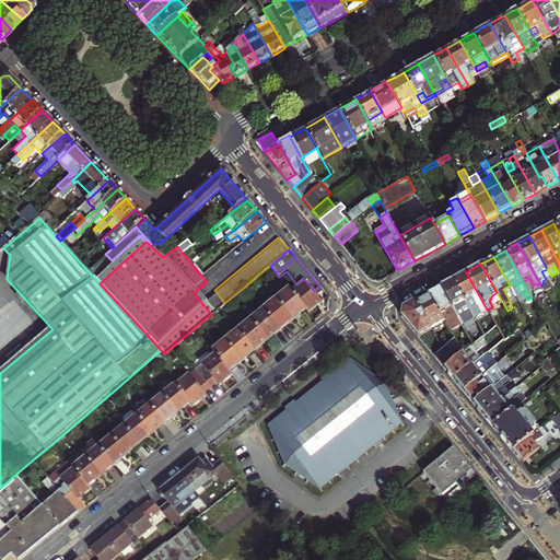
[(541,271),(546,279),(551,276),(547,269),(541,271)]
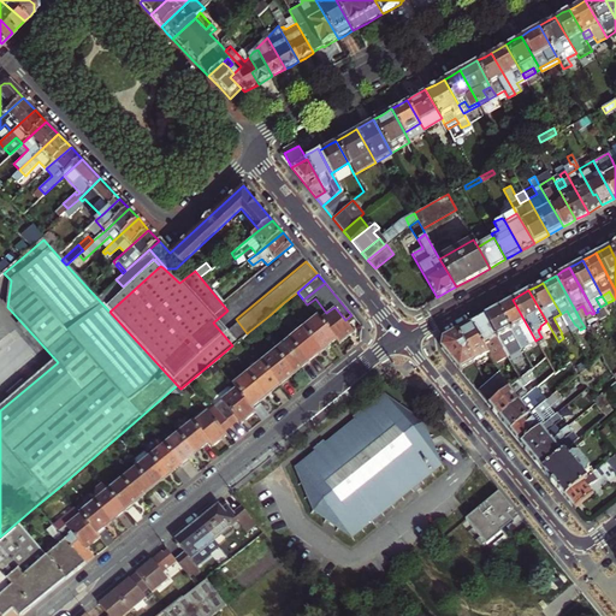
[(505,303),(497,308),(521,349),(535,341),(513,300),(505,303)]
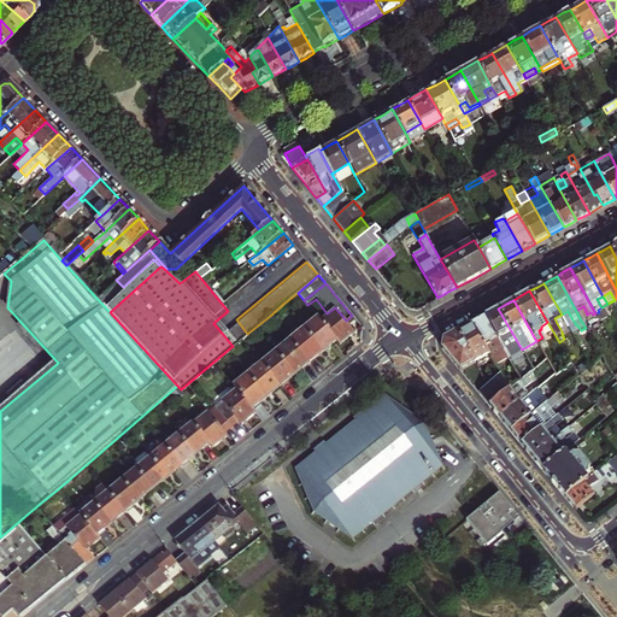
[(583,306),(576,311),(580,318),(587,315),(583,306)]
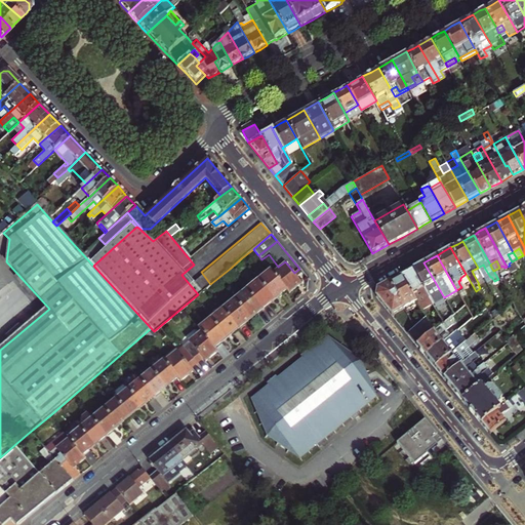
[(278,267),(272,273),(285,289),(288,292),(295,287),(301,282),(294,273),(285,261),(278,267)]
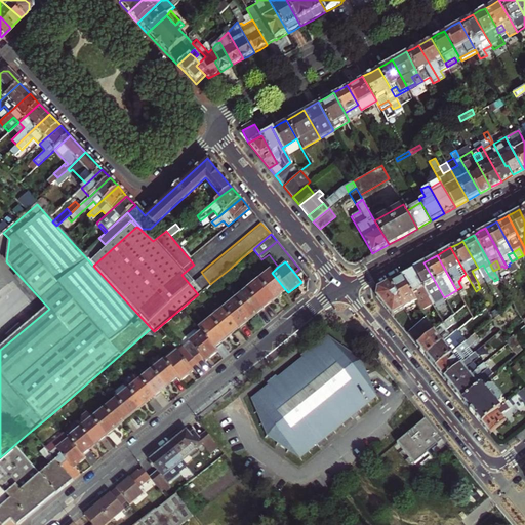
[(444,297),(423,263),(418,266),(411,270),(431,305),(444,297)]
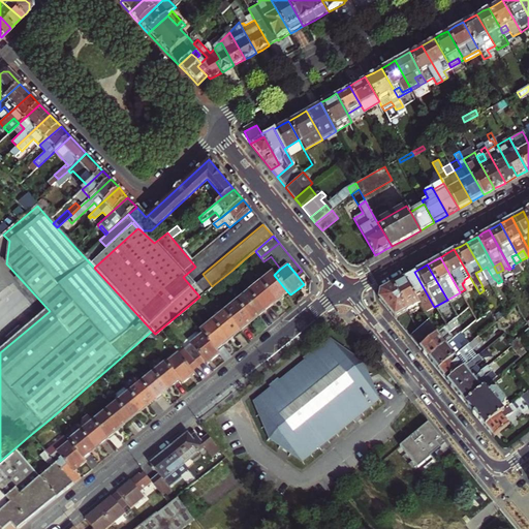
[(272,272),(259,281),(276,301),(282,297),(287,291),(274,275),(272,272)]
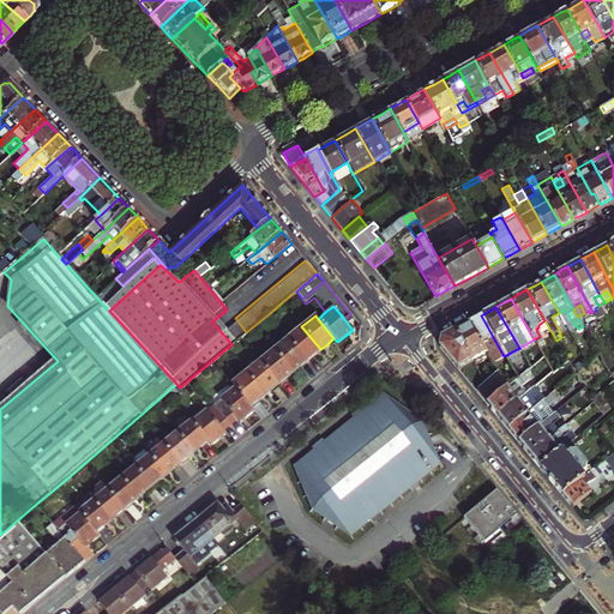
[(476,318),(469,323),(486,353),(492,363),(504,356),(481,315),(476,318)]
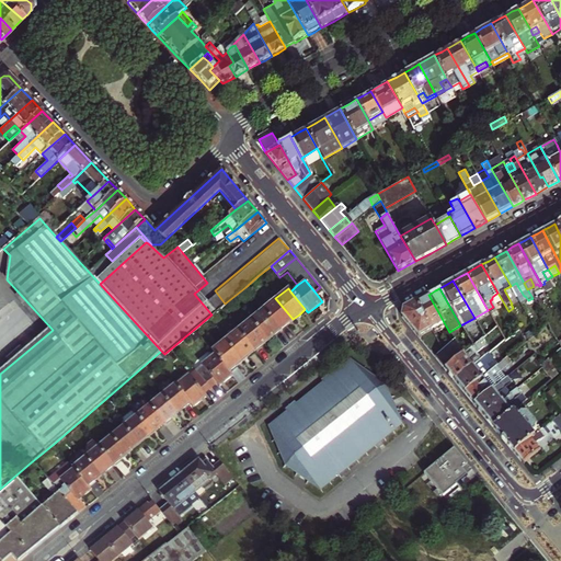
[(491,304),(501,298),(497,293),(492,297),(492,299),(490,300),(491,304)]
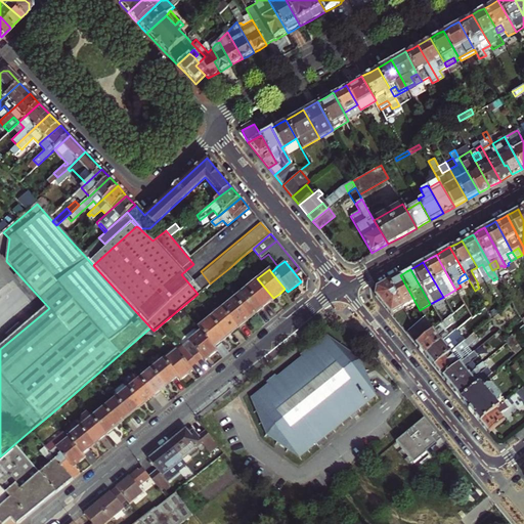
[(394,278),(388,282),(402,308),(415,301),(400,275),(394,278)]
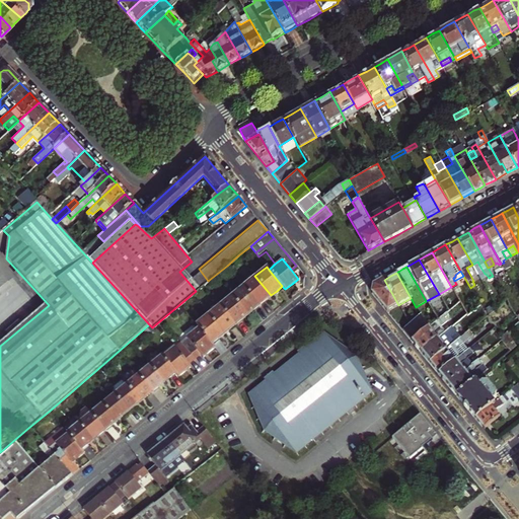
[(254,276),(243,285),(258,305),(265,300),(271,295),(254,276)]
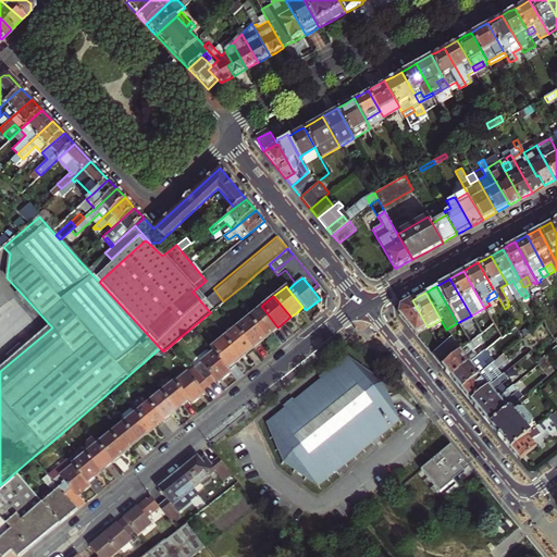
[(428,327),(412,300),(400,306),(399,314),(416,335),(423,330),(428,327)]
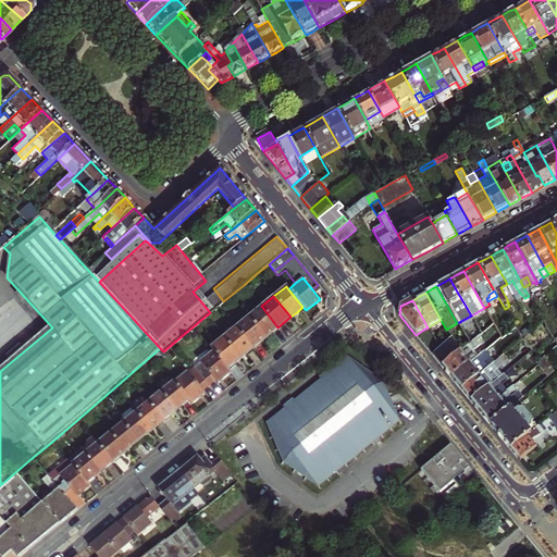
[(5,305),(0,309),(0,322),(12,313),(5,305)]
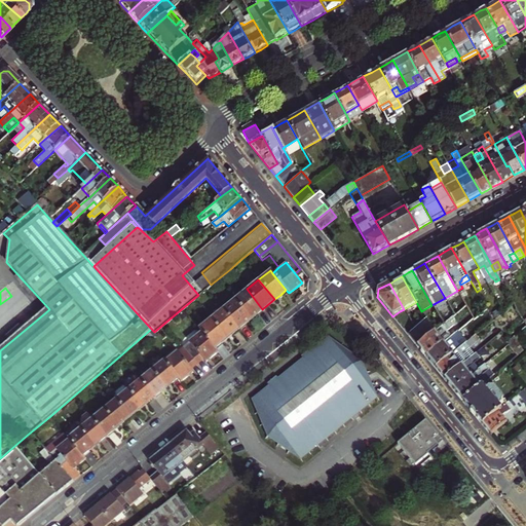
[(247,289),(234,299),(251,318),(256,314),(262,309),(247,289)]
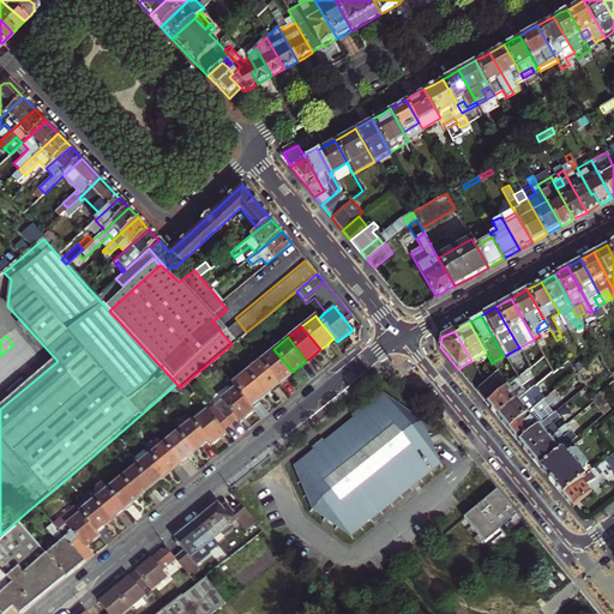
[(274,349),(259,361),(278,384),(286,378),(293,372),(274,349)]
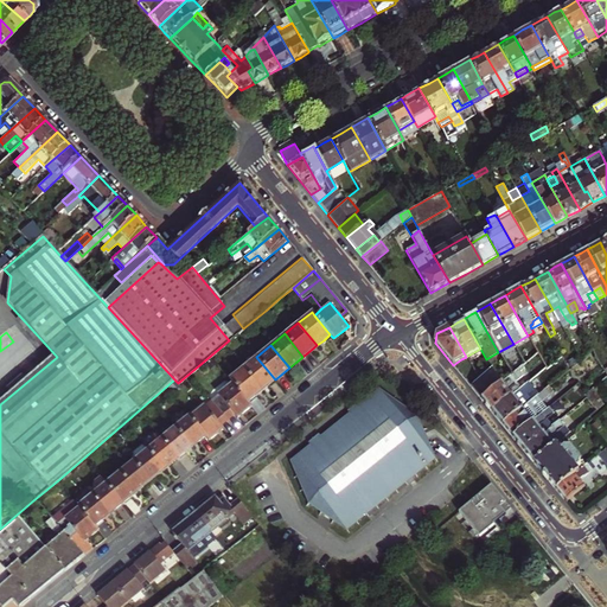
[(275,379),(256,357),(243,366),(262,390),(268,384),(275,379)]
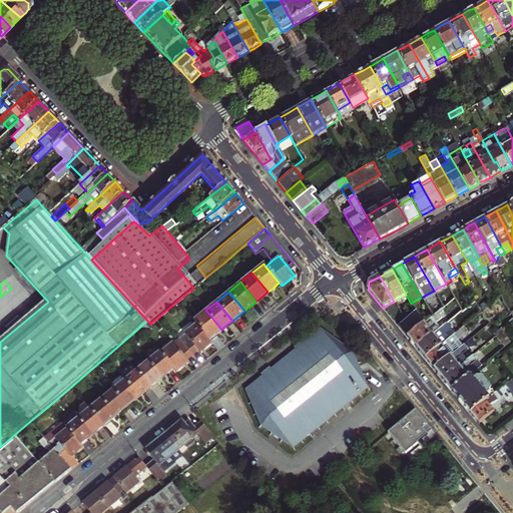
[(221,330),(205,310),(193,320),(196,323),(210,339),(215,334),(221,330)]
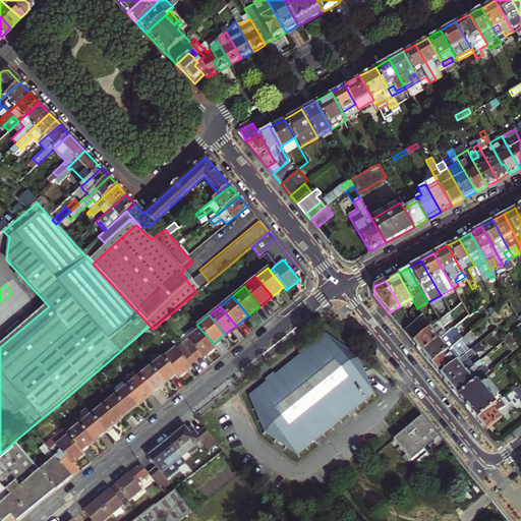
[(421,315),(403,331),(413,343),(429,330),(421,315)]
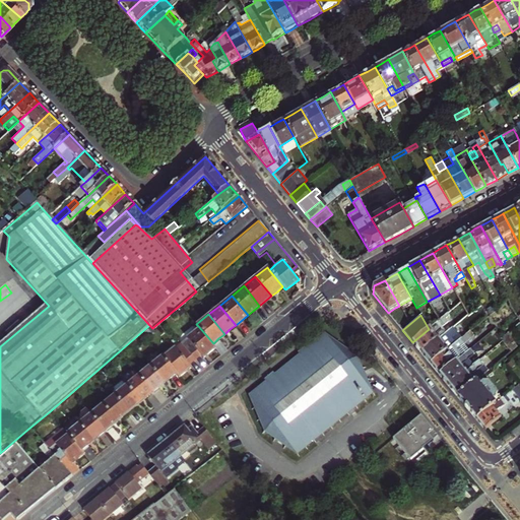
[(417,348),(421,352),(445,333),(441,328),(448,322),(443,317),(429,329),(412,342),(417,348)]
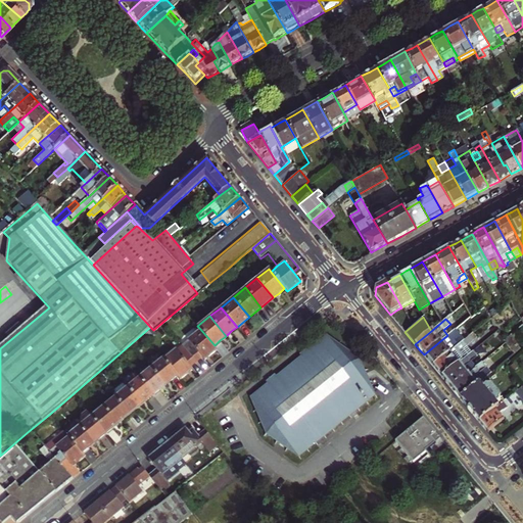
[(443,330),(447,335),(455,329),(450,324),(443,330)]
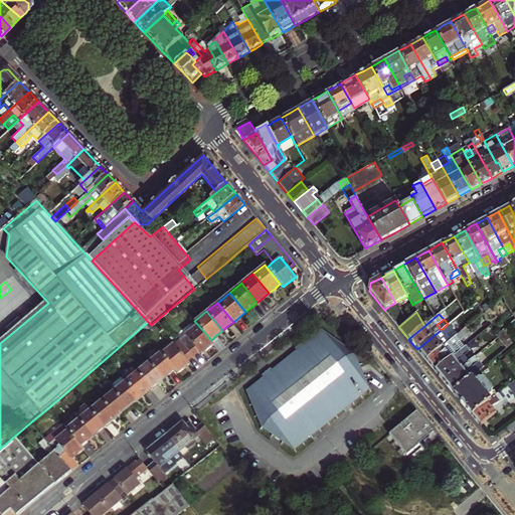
[(205,350),(213,343),(211,340),(197,324),(179,338),(192,355),(198,351),(200,354),(205,350)]
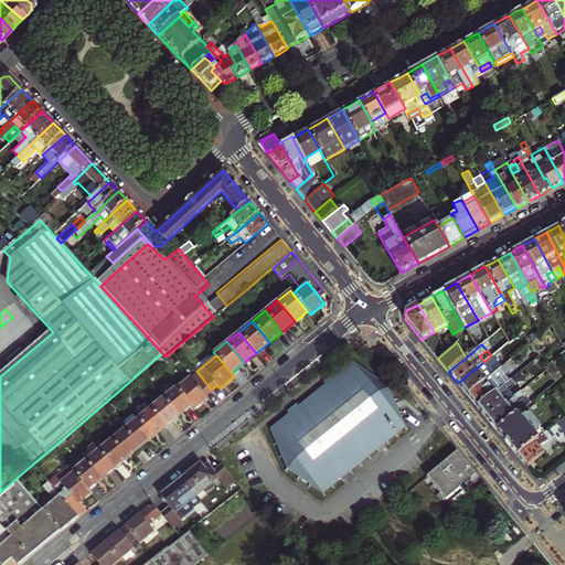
[(483,362),(458,383),(462,390),(468,395),(493,374),(489,368),(497,362),(491,355),(483,362)]
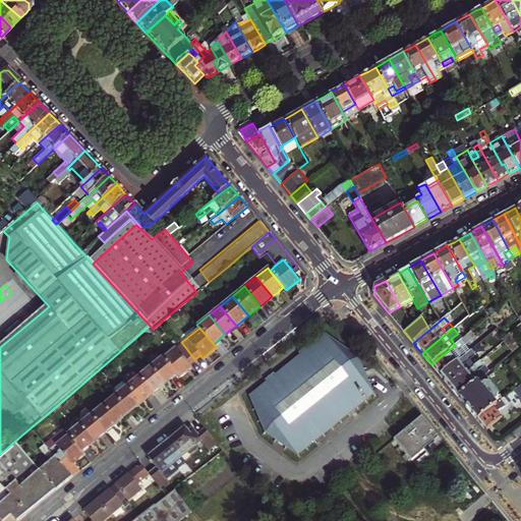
[(455,345),(462,339),(458,334),(451,339),(455,345)]
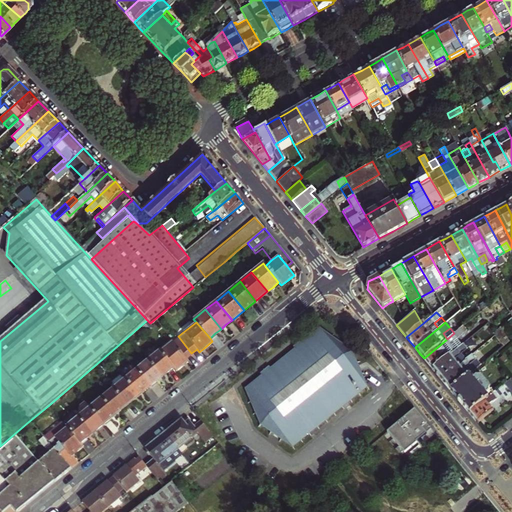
[(320,329),(303,343),(301,340),(292,347),(295,350),(271,369),(268,366),(259,373),(262,377),(246,390),(263,430),(296,453),(371,391),(352,354),(320,329)]
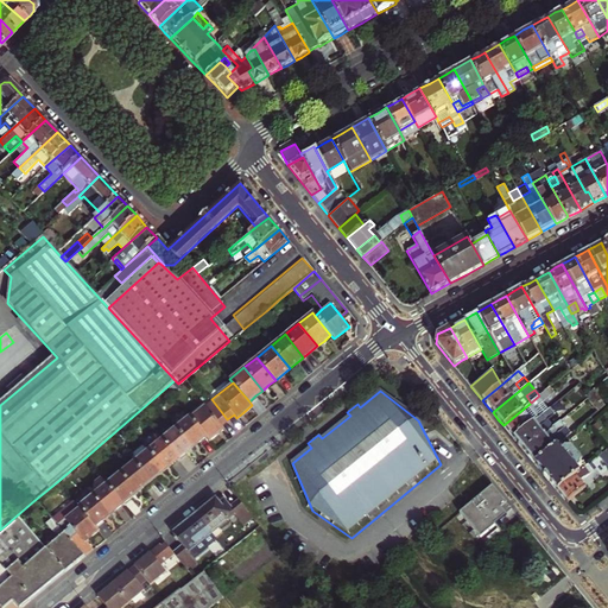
[(510,432),(514,438),(542,415),(537,410),(545,403),(539,396),(531,403),(504,425),(510,432)]
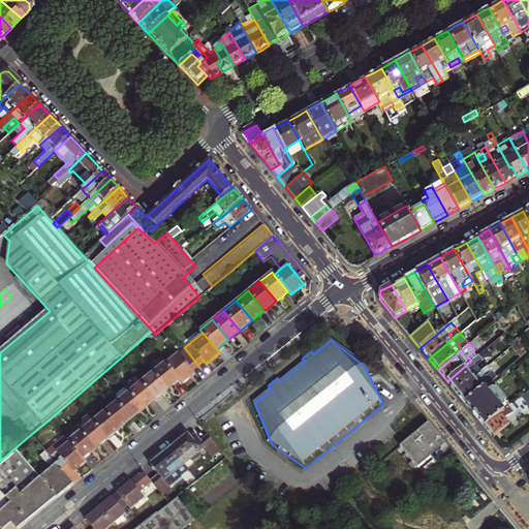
[(184,347),(166,363),(180,379),(182,382),(190,376),(194,372),(192,369),(197,365),(184,347)]
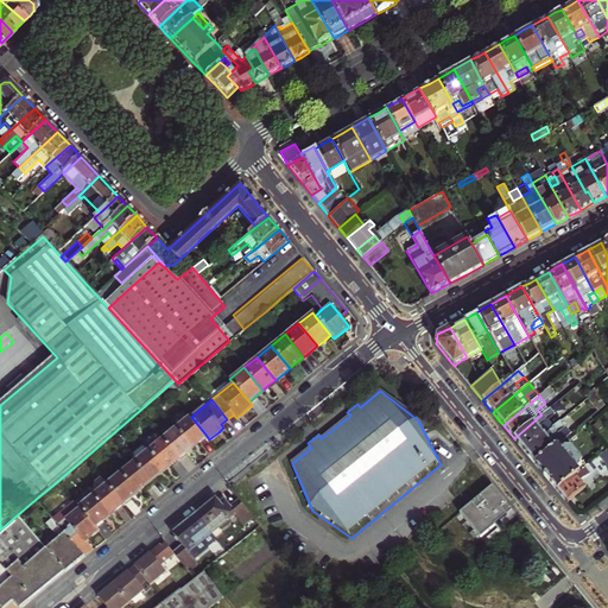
[(550,409),(545,403),(537,410),(542,415),(550,409)]
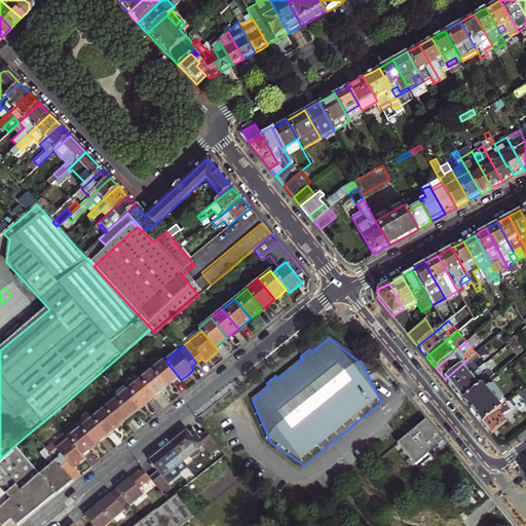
[(453,389),(478,370),(473,364),(480,359),(476,353),(468,359),(445,379),(446,381),(449,384),(453,389)]
